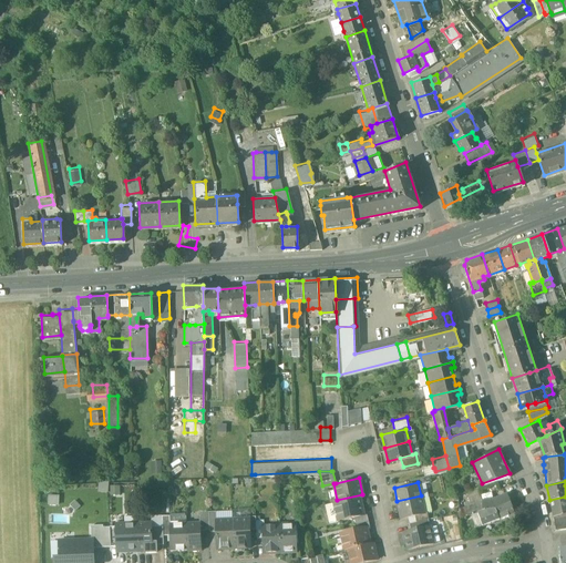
[(506,491),(491,498),(494,507),(502,503),(502,501),(508,499),(506,491)]
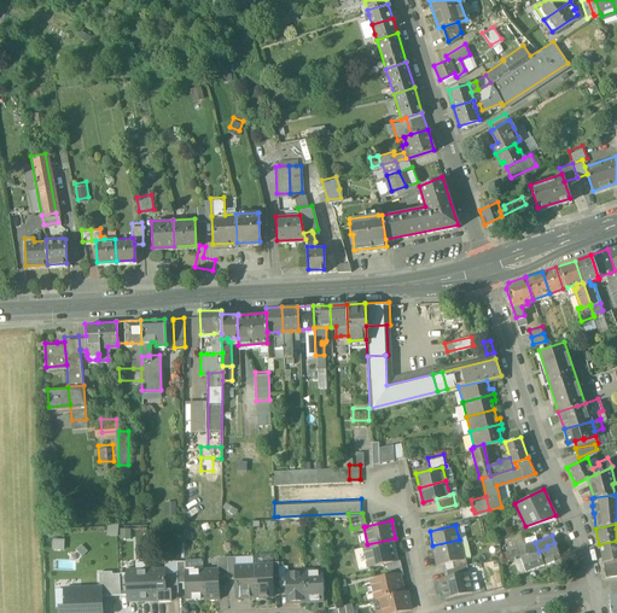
[(395,538),(367,544),(364,544),(367,564),(385,560),(396,558),(391,539),(395,538)]
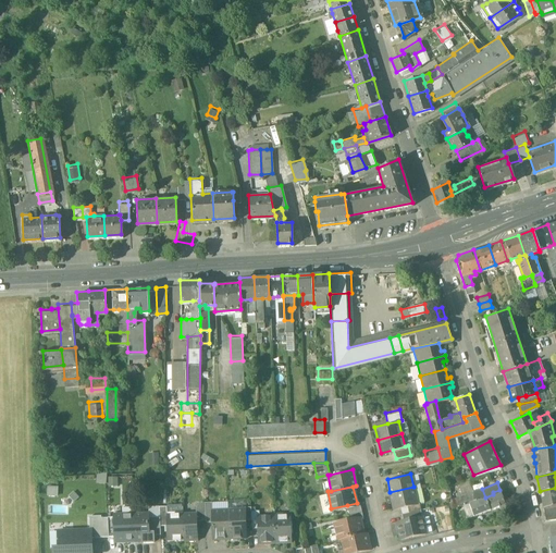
[(414,487),(390,492),(393,506),(406,504),(417,502),(414,487)]
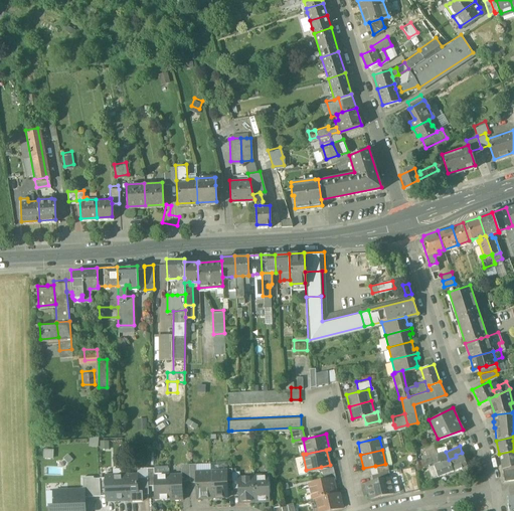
[(513,451),(499,454),(502,469),(513,466),(513,451)]
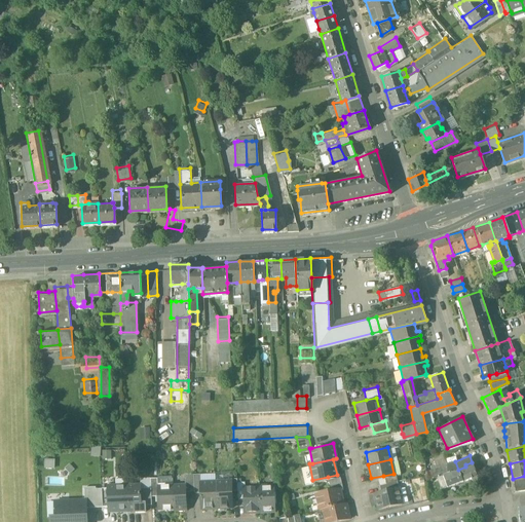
[(446,461),(436,465),(438,474),(442,473),(449,470),(450,471),(458,470),(455,461),(446,461)]
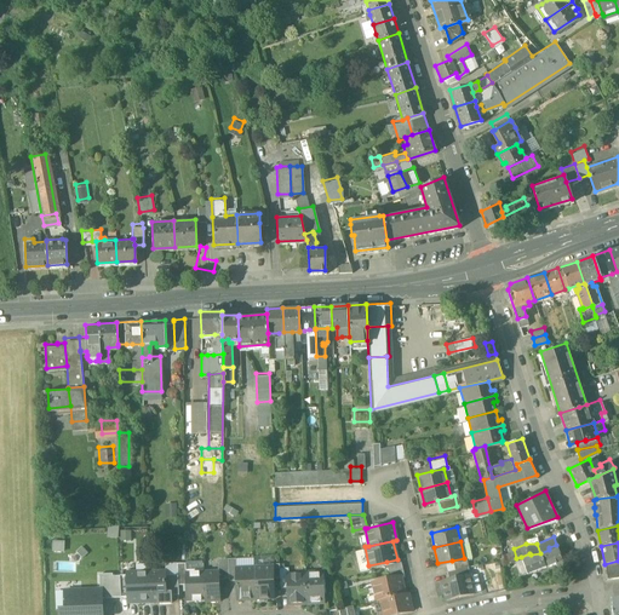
[(549,550),(540,553),(544,564),(556,559),(561,557),(556,545),(549,547),(549,550)]
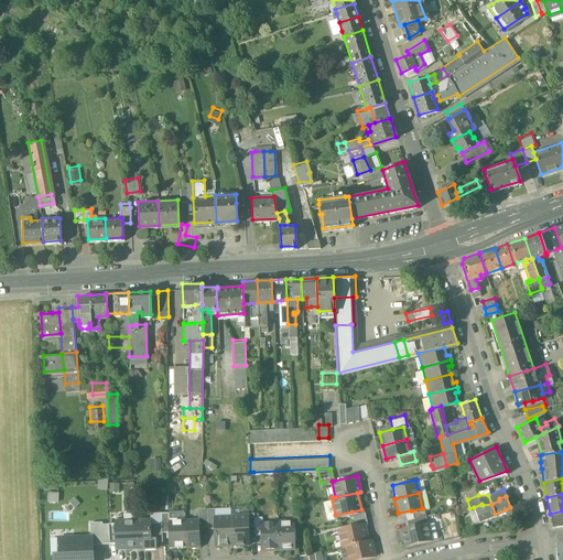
[(482,504),(474,507),(479,519),(495,514),(491,504),(483,505),(482,504)]
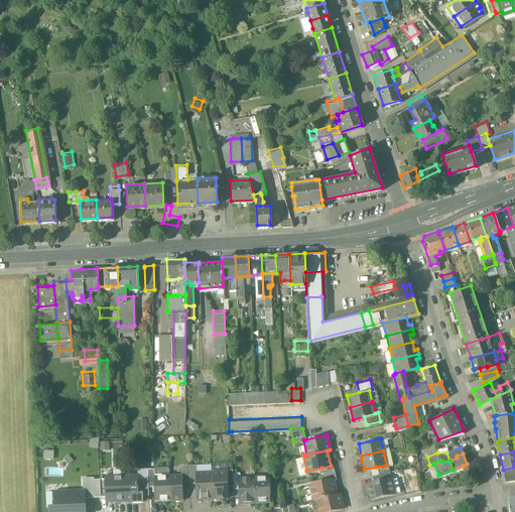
[(189,464),(182,464),(180,468),(180,473),(181,479),(189,479),(189,464)]
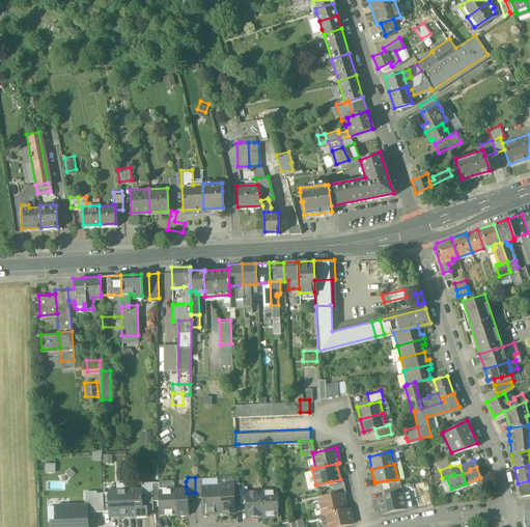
[(397,478),(387,480),(389,487),(400,483),(399,477),(397,478)]
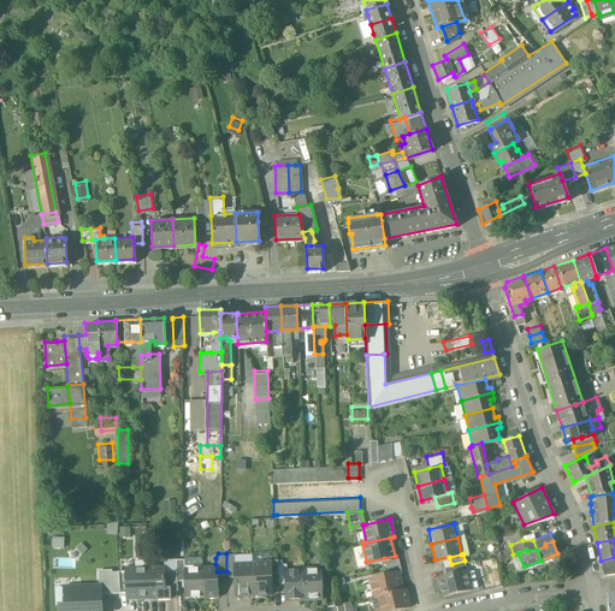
[(513,555),(506,556),(512,571),(524,567),(518,553),(513,555)]
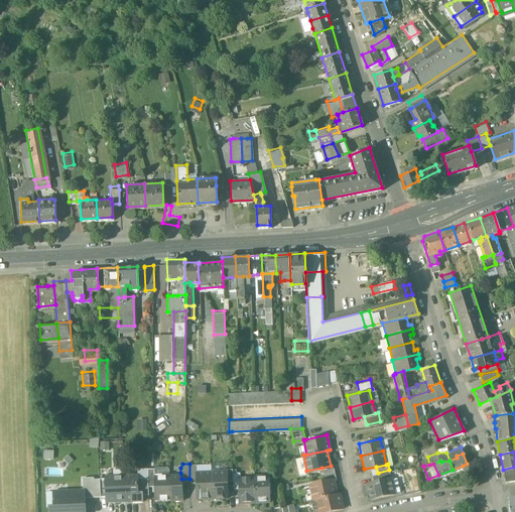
[(331,466),(322,468),(323,474),(335,471),(334,465),(331,466)]
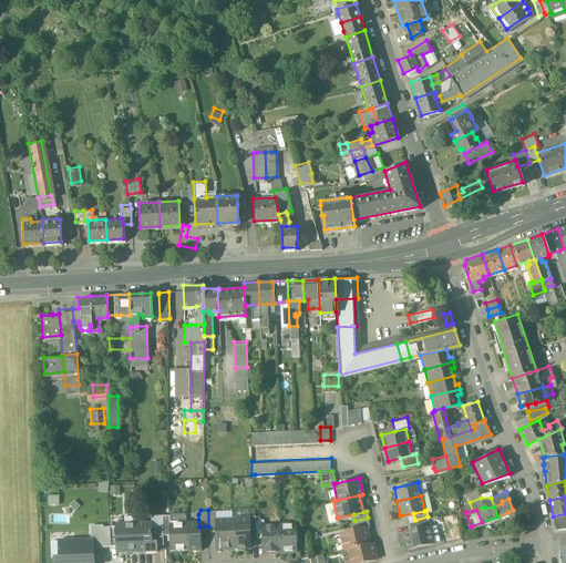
[(565,513),(553,517),(555,528),(565,525),(565,513)]
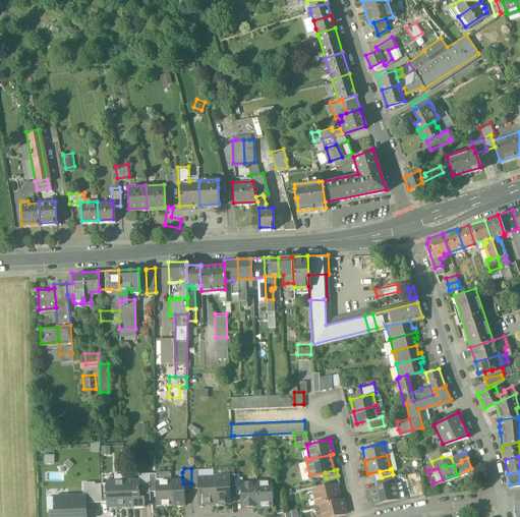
[(198,475),(197,475),(197,485),(198,502),(214,501),(213,474),(198,475)]
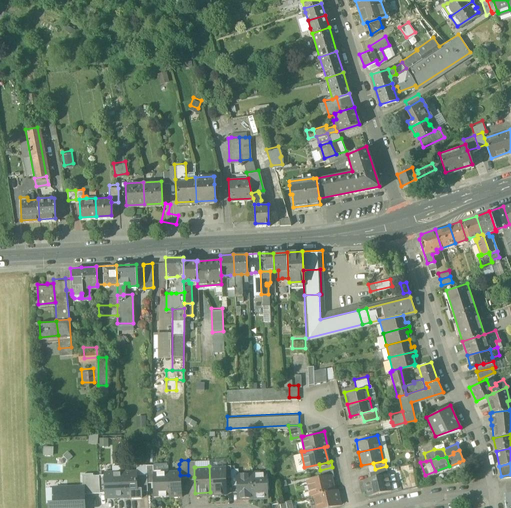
[(224,466),(209,466),(210,492),(225,492),(224,475),(224,466)]
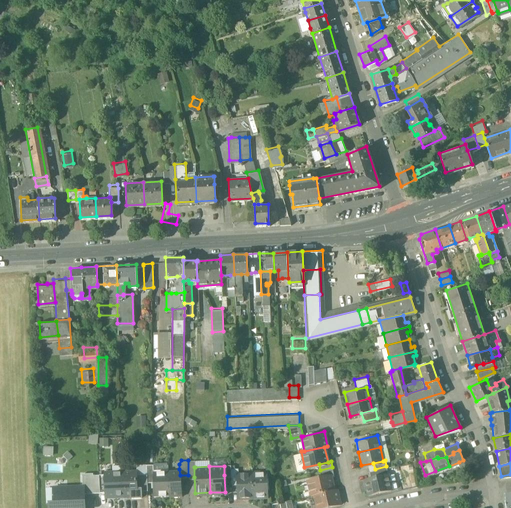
[(370,477),(388,473),(386,466),(375,469),(368,470),(370,477)]
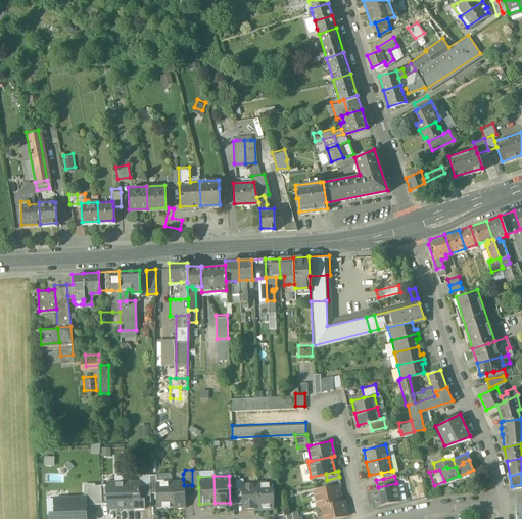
[(339,477),(327,480),(328,486),(337,484),(340,483),(339,477)]
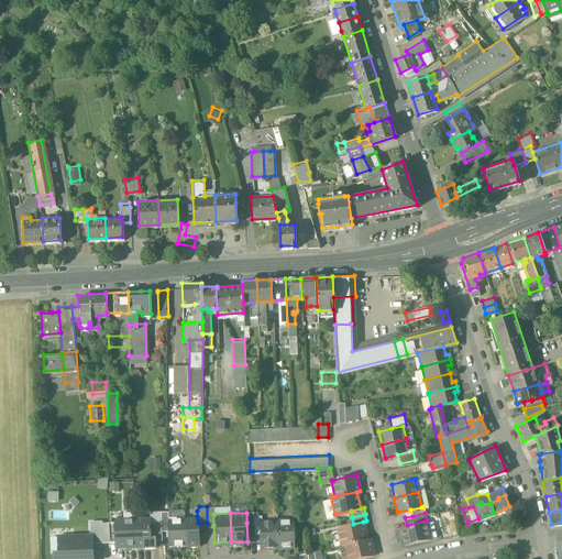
[(168,516),(167,516),(168,529),(168,544),(185,544),(184,517),(185,517),(184,515),(168,516)]
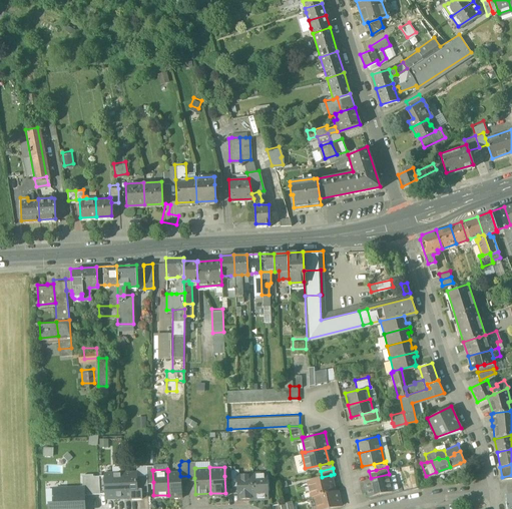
[(136,470),(122,471),(123,495),(131,495),(131,497),(140,496),(140,490),(140,488),(136,488),(136,474),(136,470)]
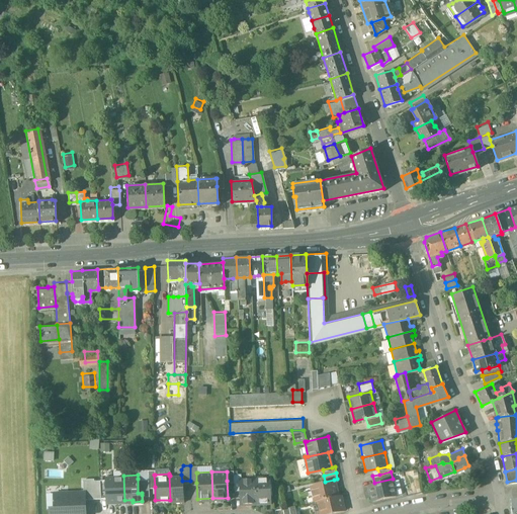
[(170,476),(169,476),(170,500),(182,499),(182,481),(181,475),(170,476)]
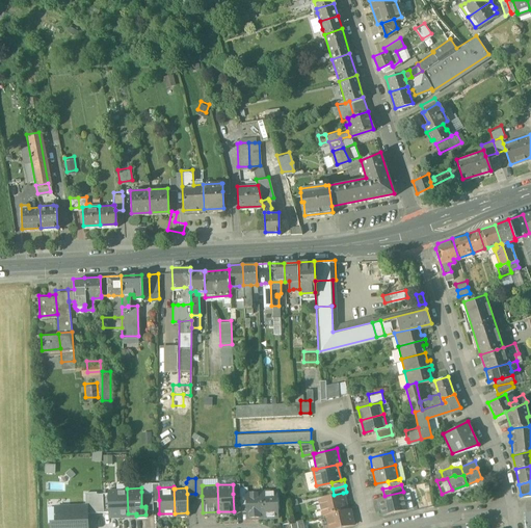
[(276,487),(261,489),(261,491),(262,516),(277,515),(277,507),(279,507),(279,497),(277,497),(276,487)]
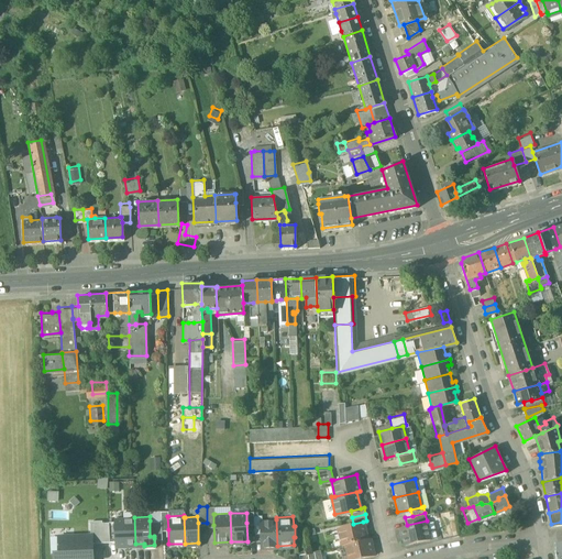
[(134,517),(114,518),(114,521),(116,540),(116,545),(135,544),(134,517)]
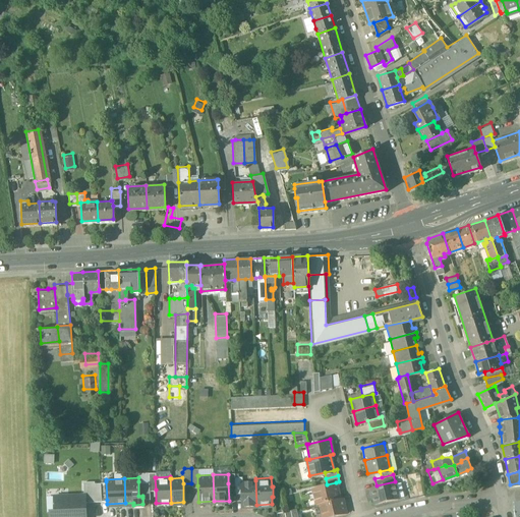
[(94,479),(82,480),(83,493),(84,493),(84,501),(101,500),(100,481),(94,481),(94,479)]
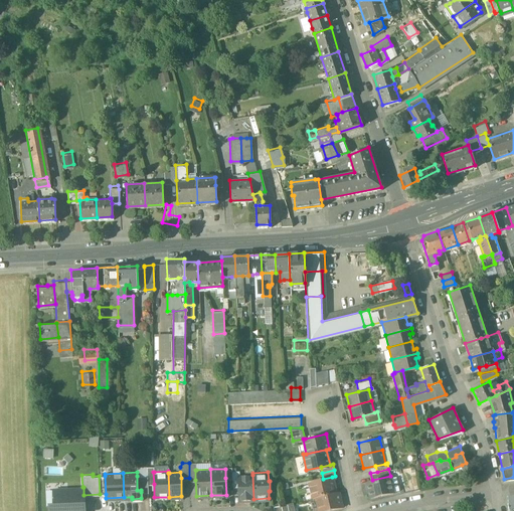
[(147,475),(137,476),(137,490),(141,490),(141,492),(148,492),(148,484),(147,475)]
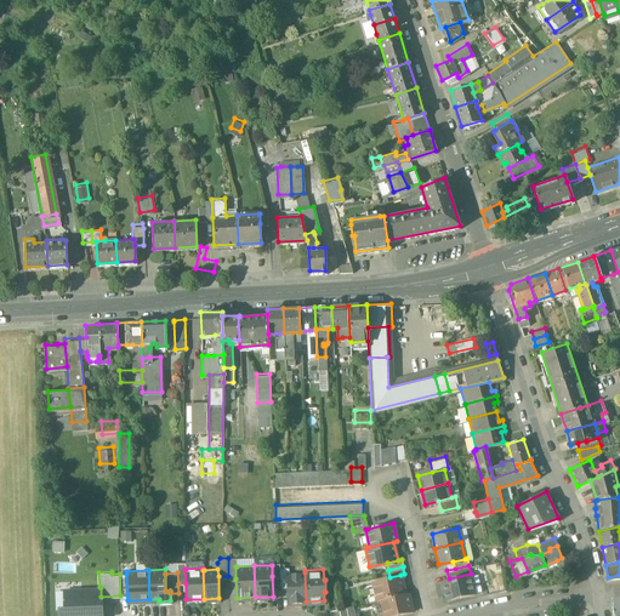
[(289,572),(288,572),(288,585),(289,599),(295,599),(299,602),(306,602),(305,572),(289,572)]
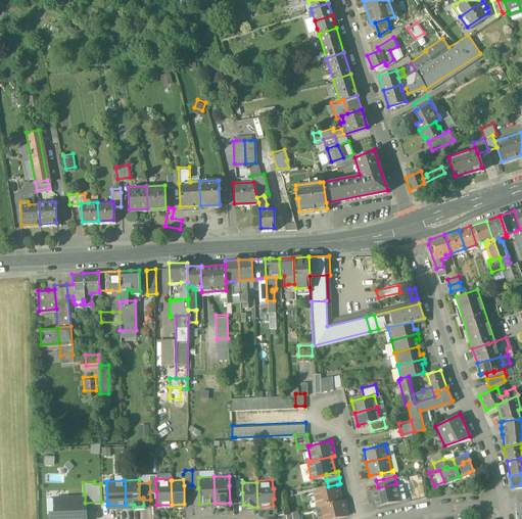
[(372,488),(375,504),(399,499),(396,483),(378,487),(372,488)]
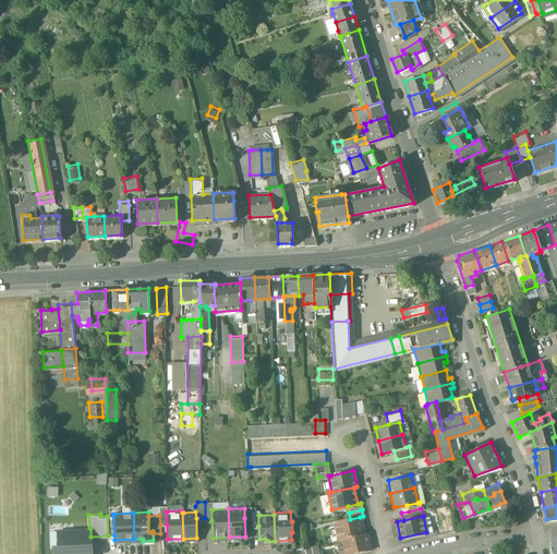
[(350,519),(335,522),(338,539),(341,538),(363,532),(360,517),(350,519)]
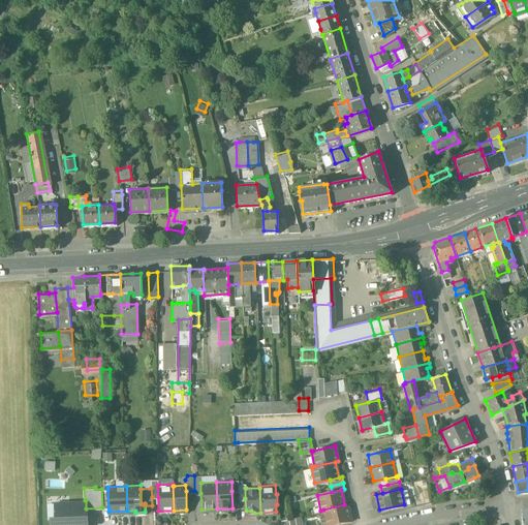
[(86,524),(86,508),(86,500),(85,500),(55,502),(55,518),(51,518),(51,524),(86,524)]
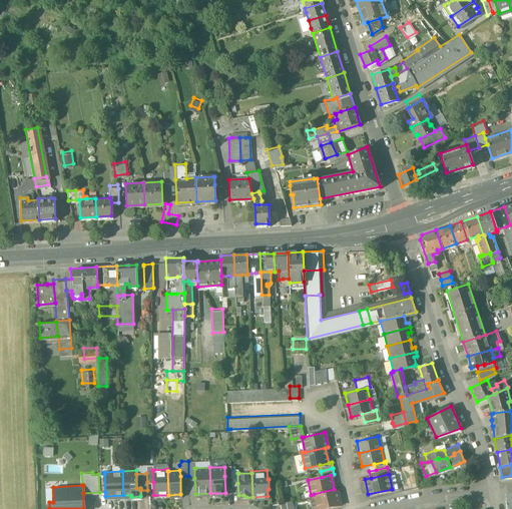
[(334,489),(314,494),(317,508),(341,503),(337,488),(334,489)]
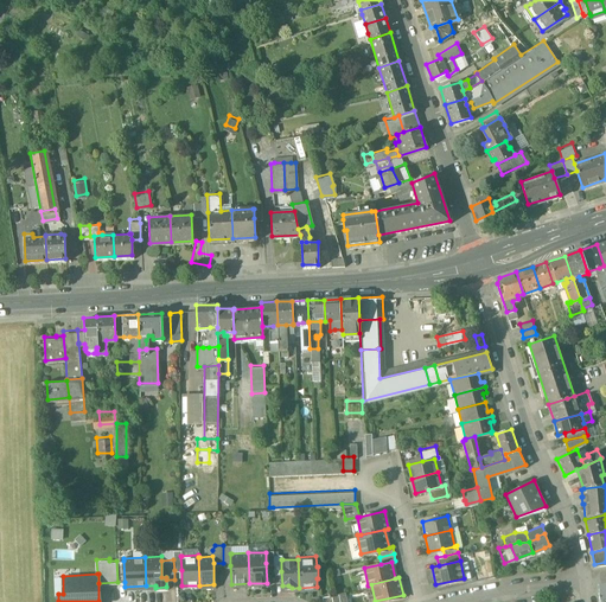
[(348,601),(345,590),(331,593),(332,601),(348,601)]
